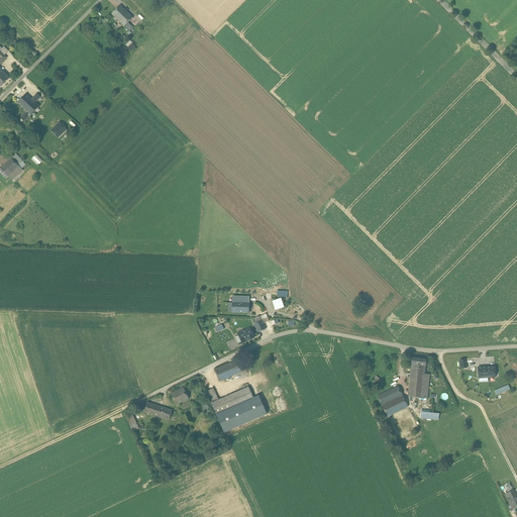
[(133,17),(120,5),(111,14),(124,26),(128,22),(133,17)]
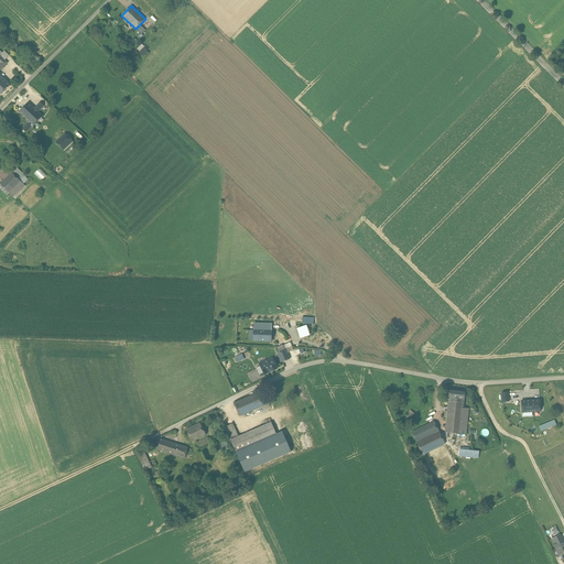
[(145,30),(140,24),(136,29),(141,34),(145,30)]
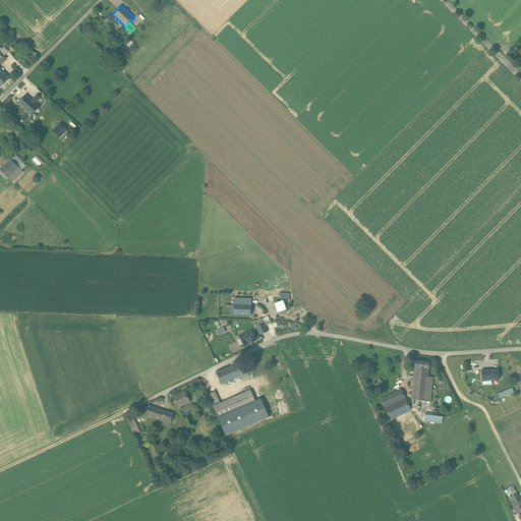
[(8,51),(4,47),(2,49),(0,51),(4,56),(8,51)]
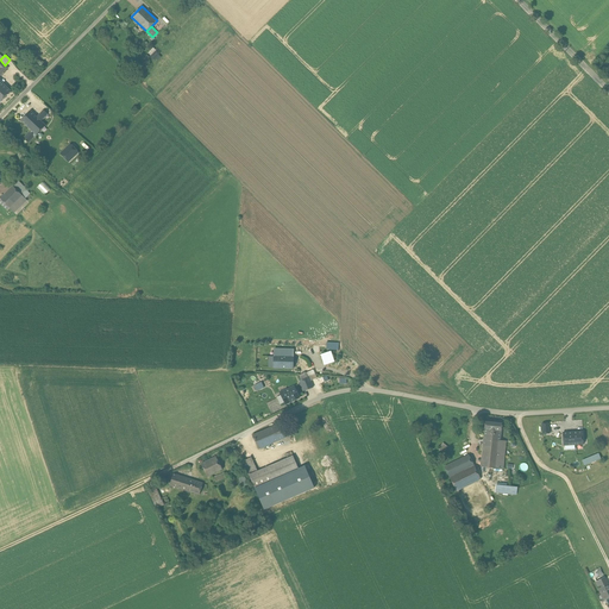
[(0,102),(11,92),(0,80),(0,75),(8,68),(5,66),(0,60),(2,57),(0,55),(0,102)]
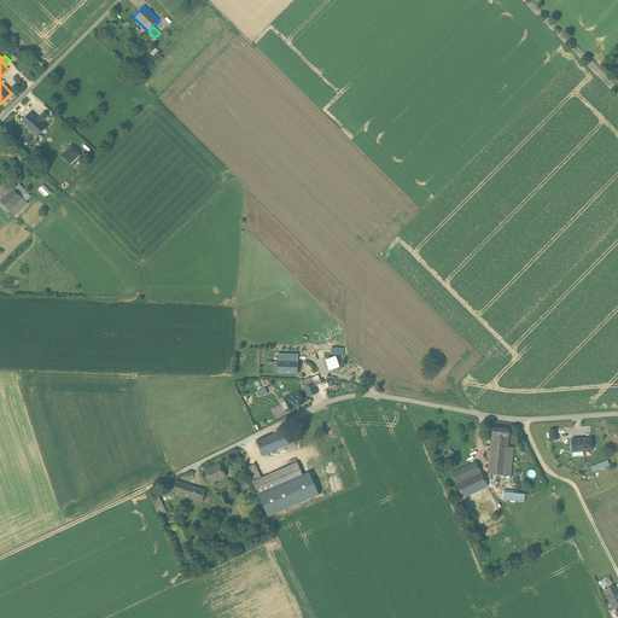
[(48,116),(44,111),(36,118),(41,123),(48,116)]
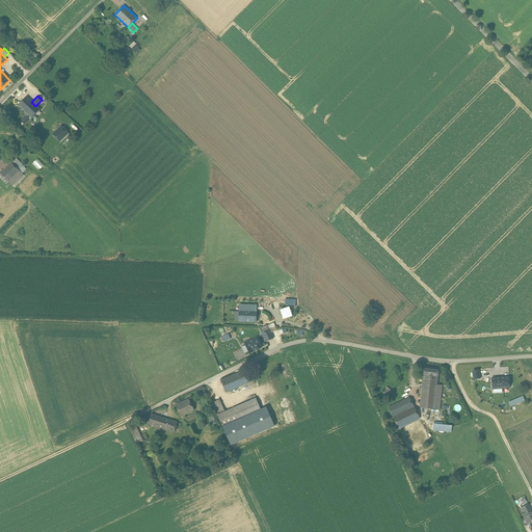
[(31,102),(26,98),(18,107),(27,115),(32,120),(41,110),(35,106),(31,102)]
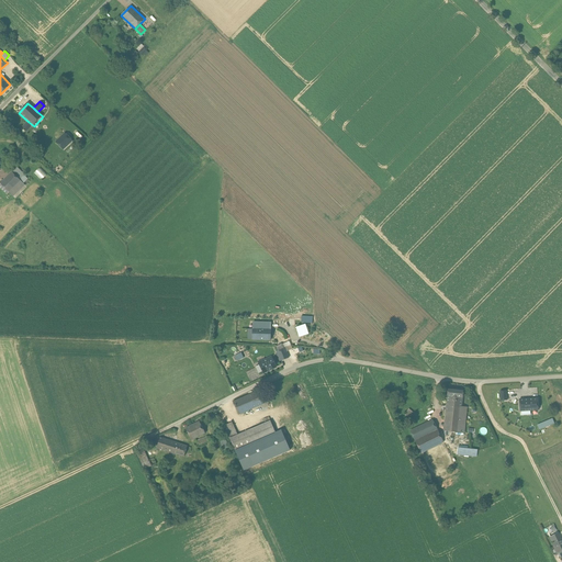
[(18,125),(14,121),(9,126),(13,130),(18,125)]
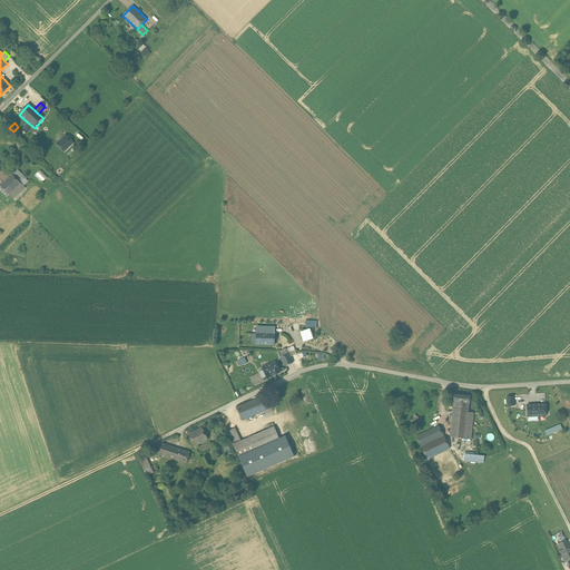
[(74,143),(66,135),(56,144),(65,151),(74,143)]
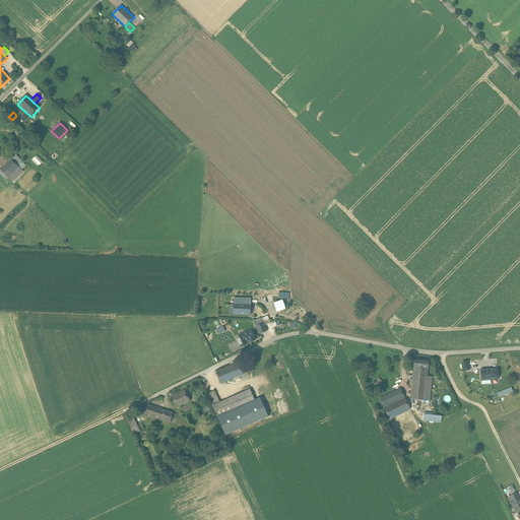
[(38,154),(31,160),(38,168),(44,161),(38,154)]
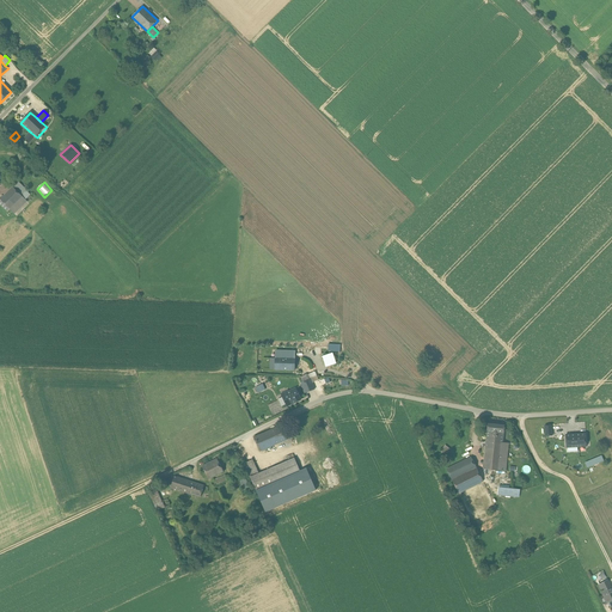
[(26,201),(12,188),(0,199),(0,200),(10,209),(13,214),(26,201)]
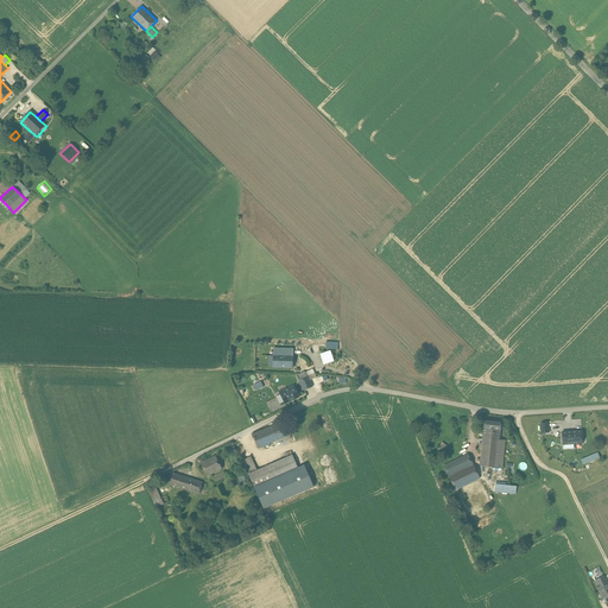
[(292,356),(274,356),(273,366),(292,367),(292,356)]
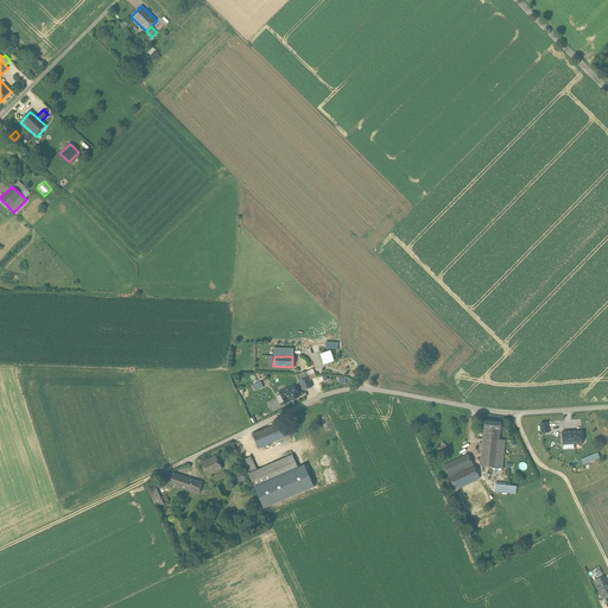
[(301,380),(298,381),(303,391),(314,387),(309,377),(306,378),(301,380)]
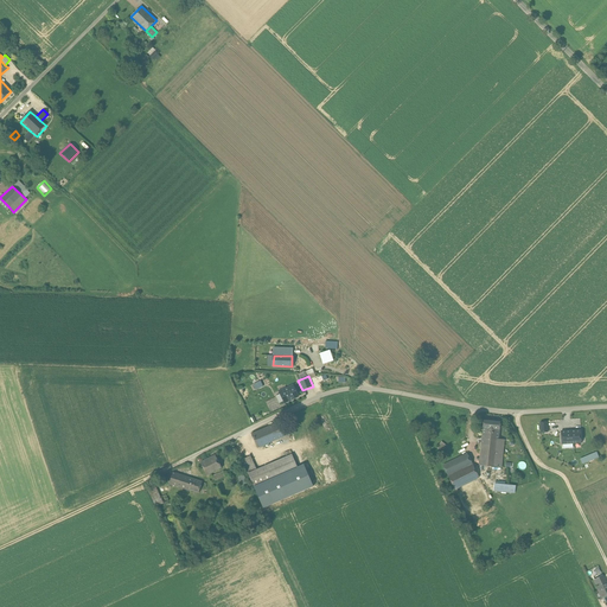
[(293,385),(280,391),(285,402),(299,396),(293,385)]
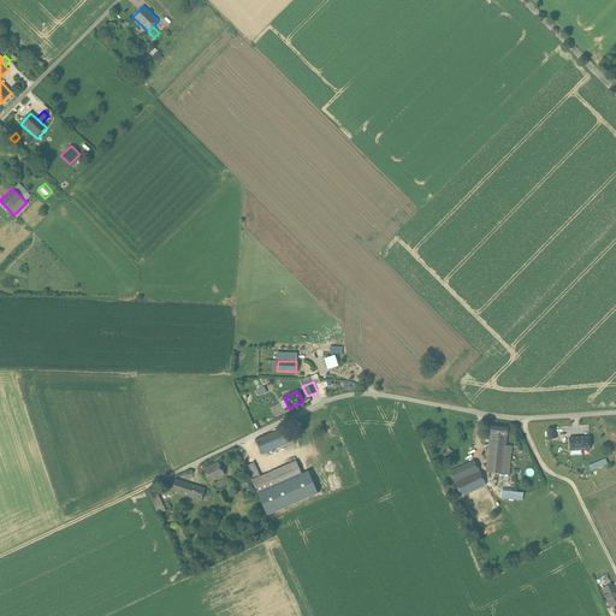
[(283,428),(271,433),(277,448),(289,443),(283,428)]
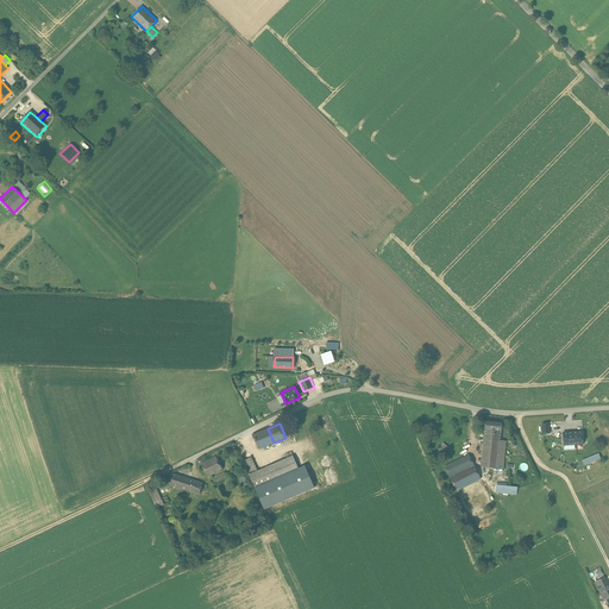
[(268,428),(252,434),(258,449),(274,443),(268,428)]
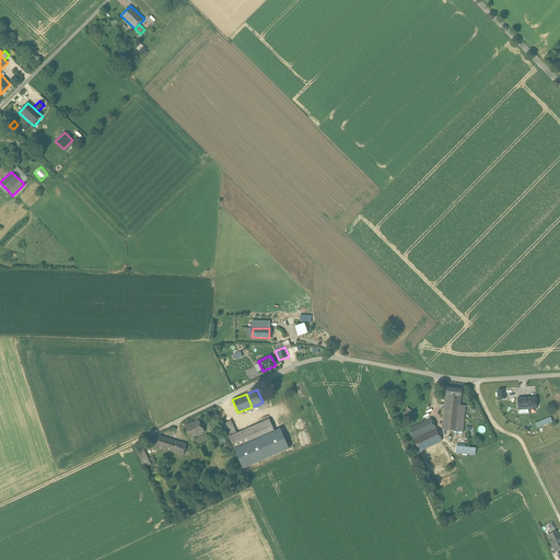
[(461,396),(445,395),(442,429),(463,431),(465,406),(459,405),(461,396)]
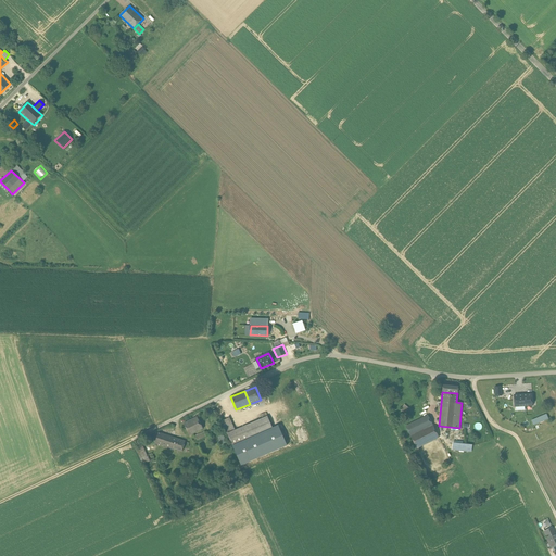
[(532,406),(532,394),(514,395),(515,407),(532,406)]
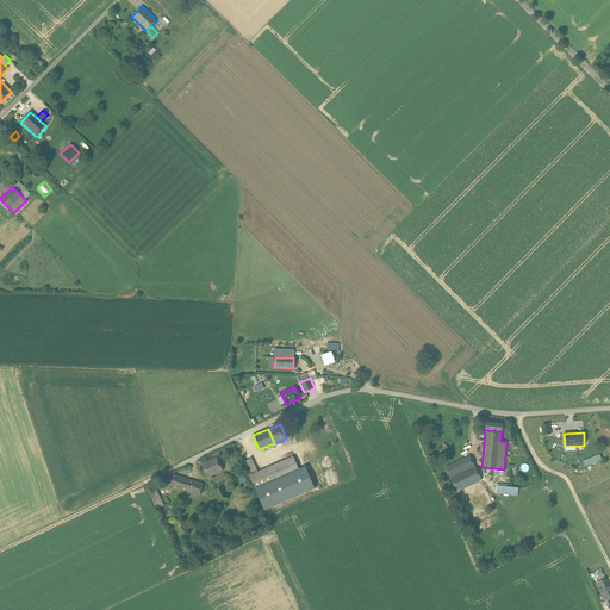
[(443,443),(439,450),(443,454),(448,448),(443,443)]
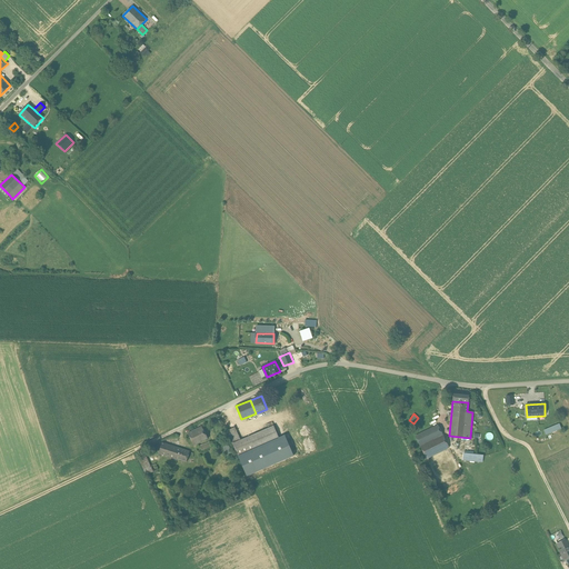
[(559,423),(543,430),(546,435),(561,428),(559,423)]
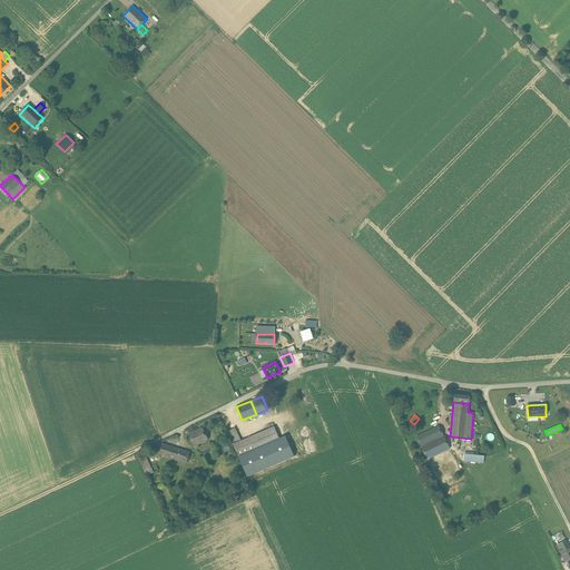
[(439,425),(416,436),(421,446),(443,435),(439,425)]
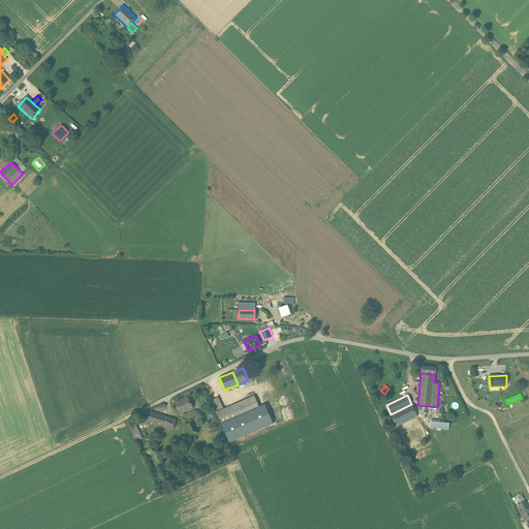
[(187,396),(175,402),(180,413),(193,407),(187,396)]
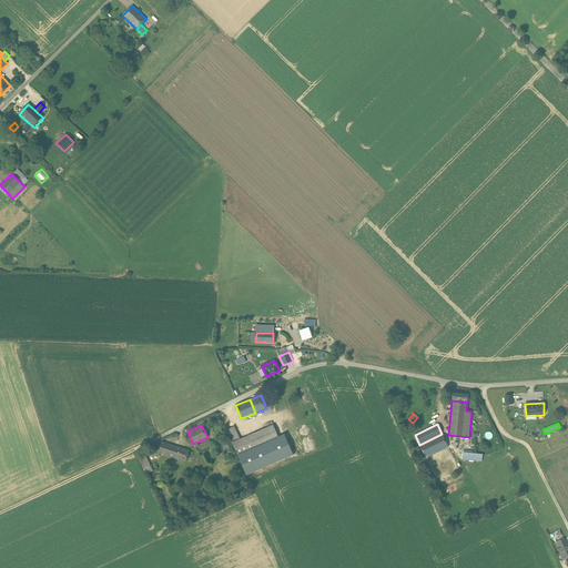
[(273,425),(249,435),(254,447),(279,437),(273,425)]
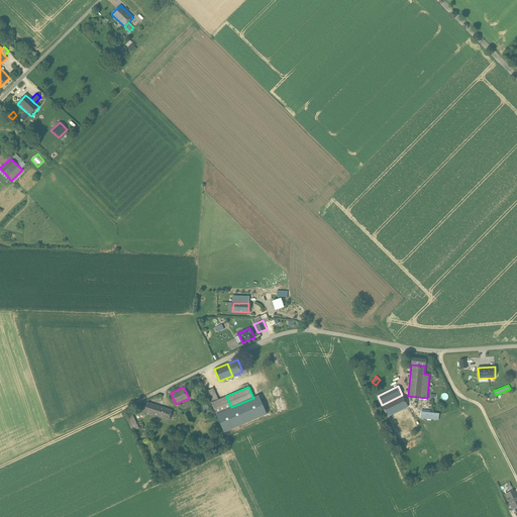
[(213,388),(206,391),(211,402),(218,399),(213,388)]
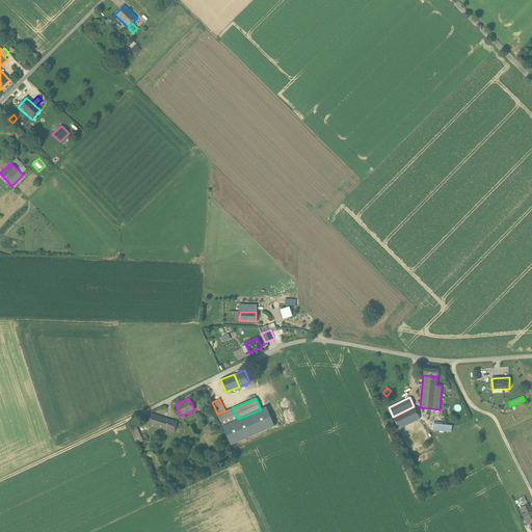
[(414,406),(393,417),(398,429),(420,419),(414,406)]
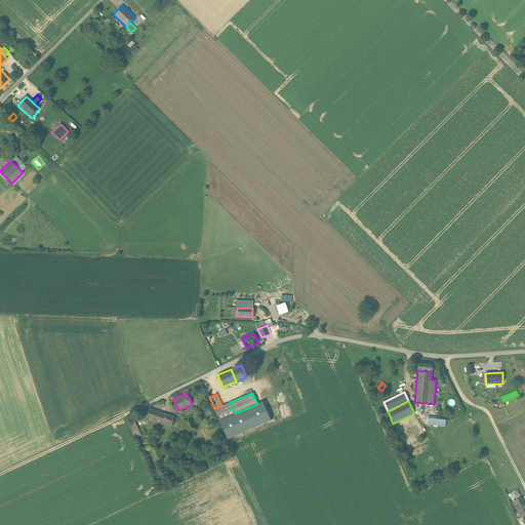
[(230,402),(214,409),(219,420),(235,413),(230,402)]
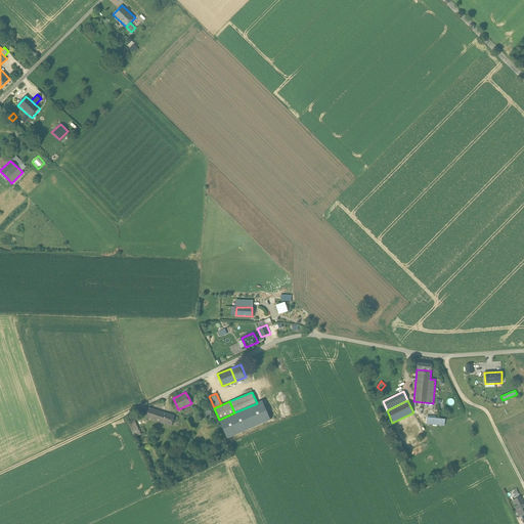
[(163,411),(149,407),(146,417),(160,422),(163,411)]
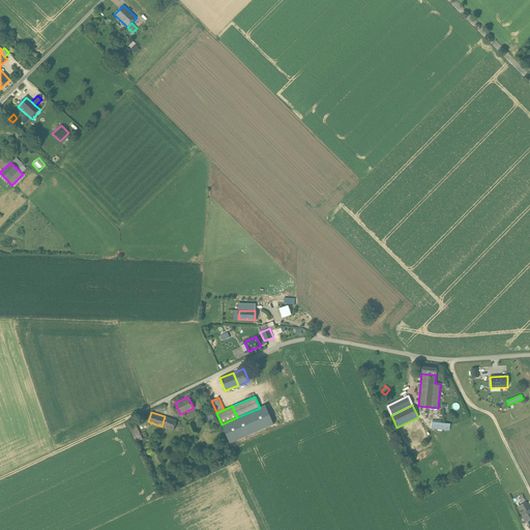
[(176,420),(165,416),(162,427),(173,430),(176,420)]
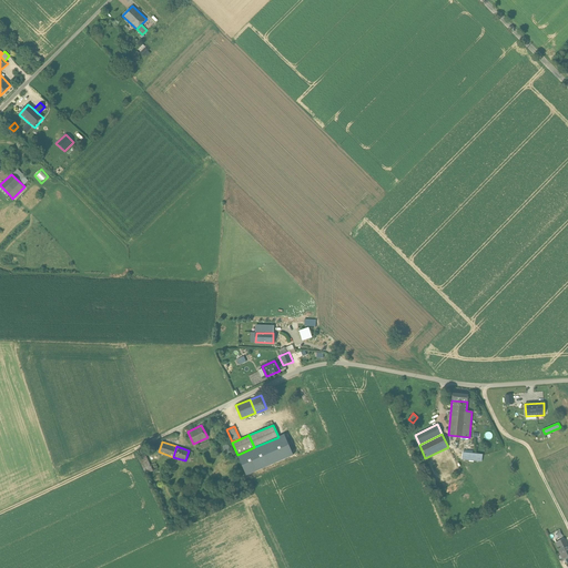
[(151,453),(139,458),(145,474),(158,468),(151,453)]
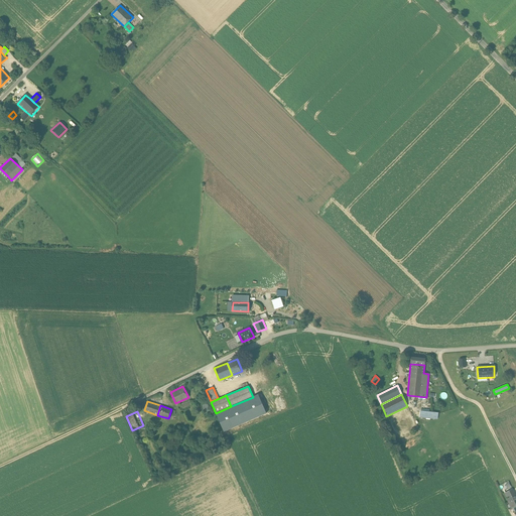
[(512,489),(505,493),(507,498),(508,500),(515,496),(512,489)]
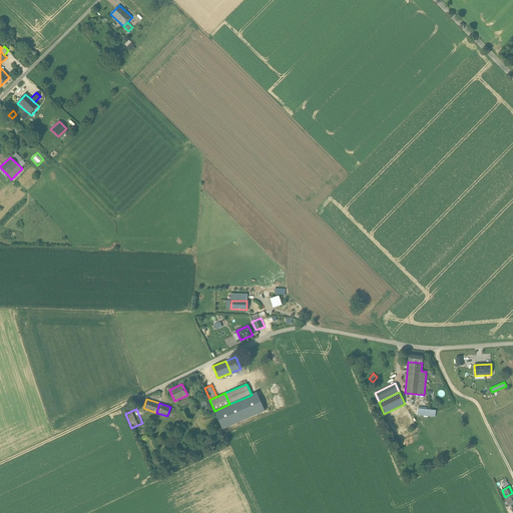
[(512,493),(505,497),(504,495),(504,496),(509,505),(510,504),(512,502),(512,494),(512,493)]
